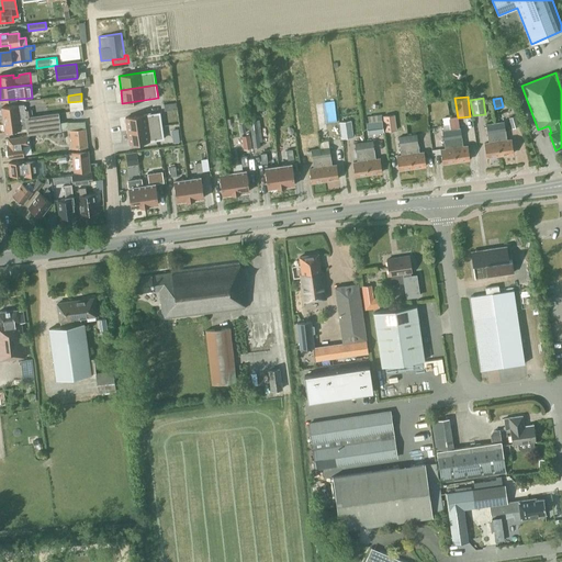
[(2,120),(31,116),(31,110),(24,110),(24,105),(18,107),(18,105),(1,108),(2,120)]
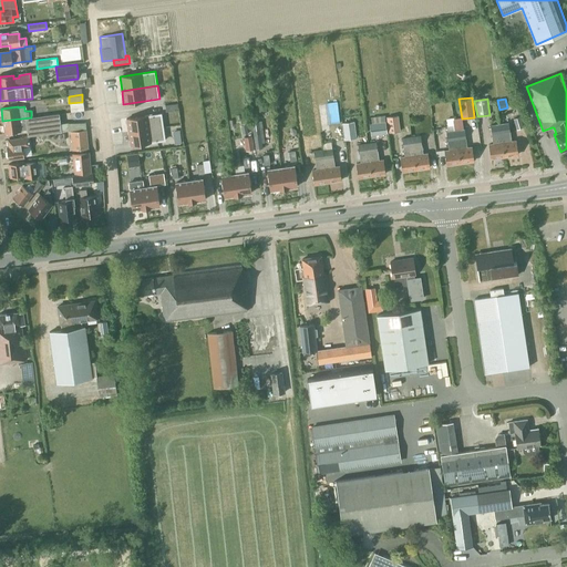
[(127,132),(164,127),(162,113),(125,119),(127,132)]
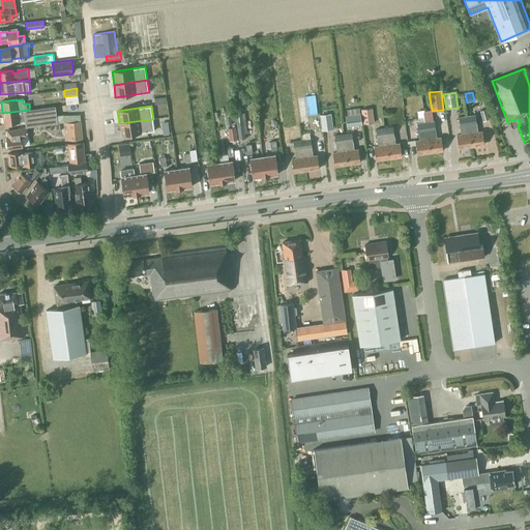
[(25,121),(25,127),(27,127),(64,122),(63,115),(56,116),(55,107),(29,110),(2,113),(4,125),(20,123),(19,122),(25,121)]
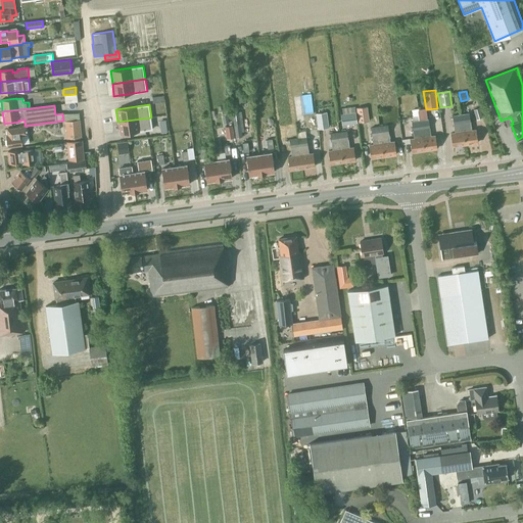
[(358,123),(369,122),(368,107),(357,108),(358,123)]
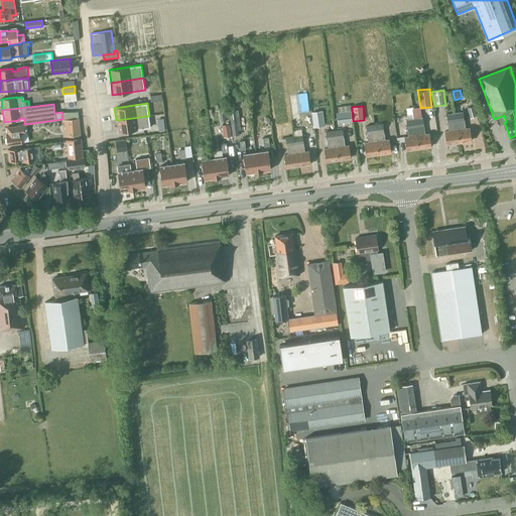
[(476,116),(474,106),(467,108),(470,118),(476,116)]
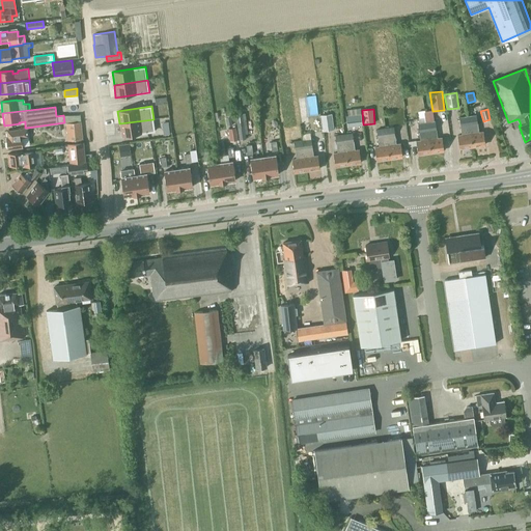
[(334,130),(332,113),(320,115),(323,132),(334,130)]
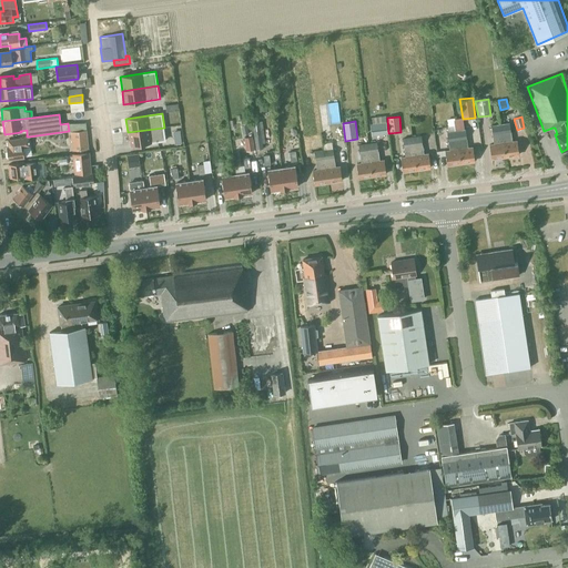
[(387,134),(386,121),(369,123),(371,135),(387,134)]
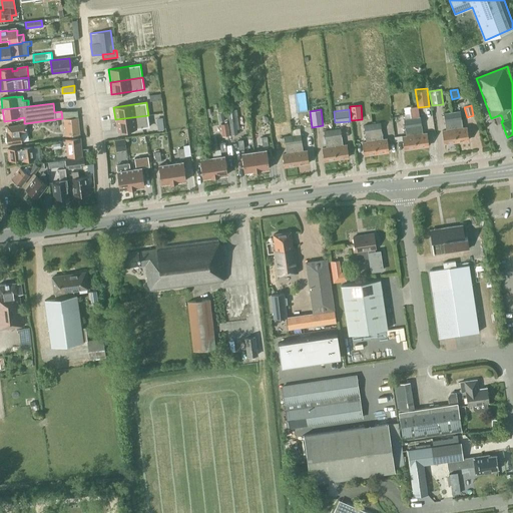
[(456,141),(468,139),(466,127),(462,128),(460,112),(451,113),(456,141)]
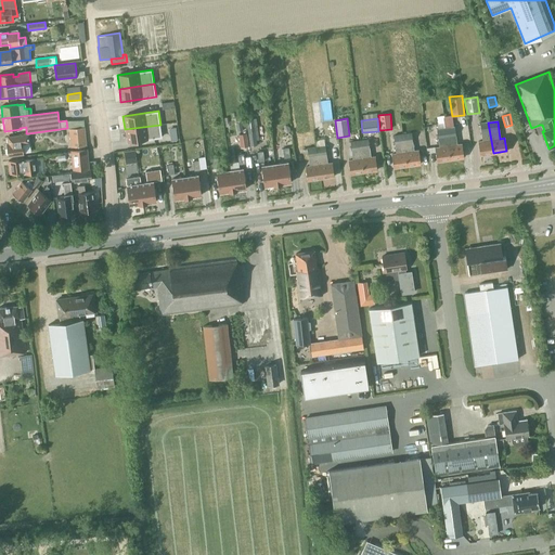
[(479,155),(493,153),(488,123),(479,124),(482,142),(477,142),(479,155)]
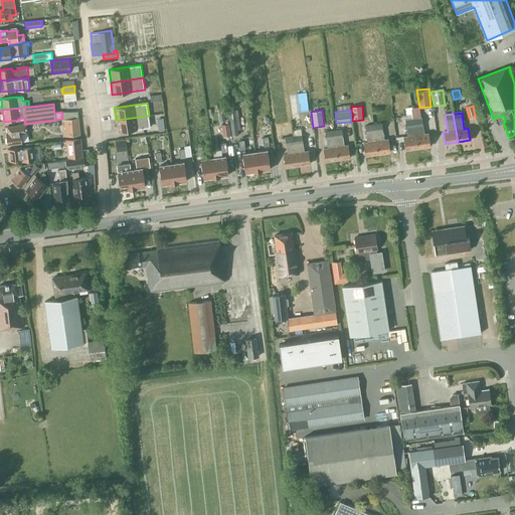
[(149,116),(116,120),(118,133),(150,128),(149,116)]
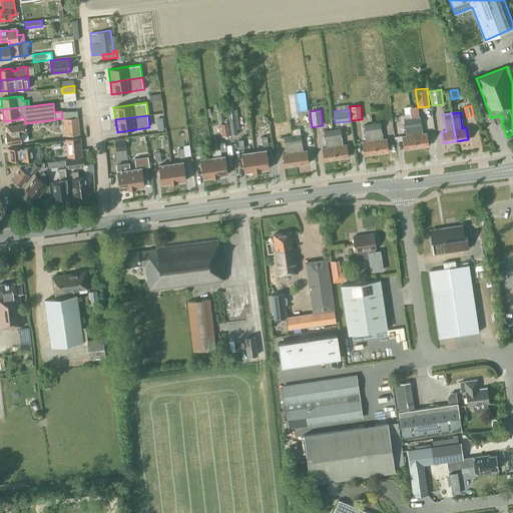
[(230,135),(237,134),(234,115),(228,116),(230,135)]
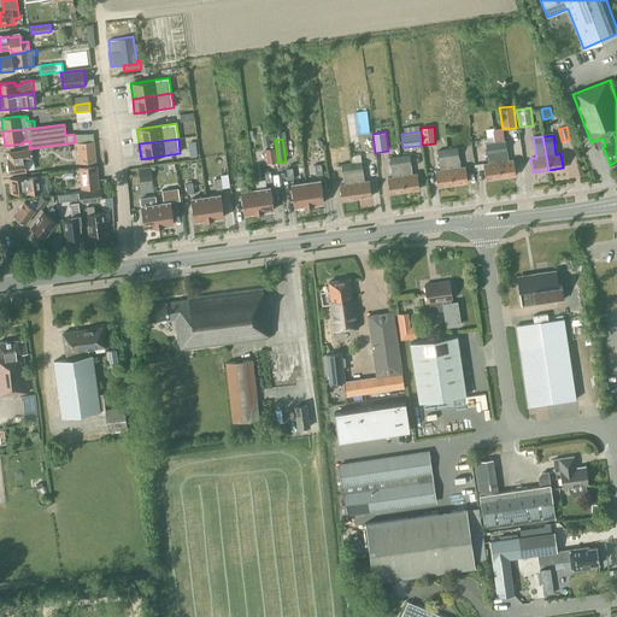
[(93,141),(78,144),(81,164),(95,162),(93,141)]
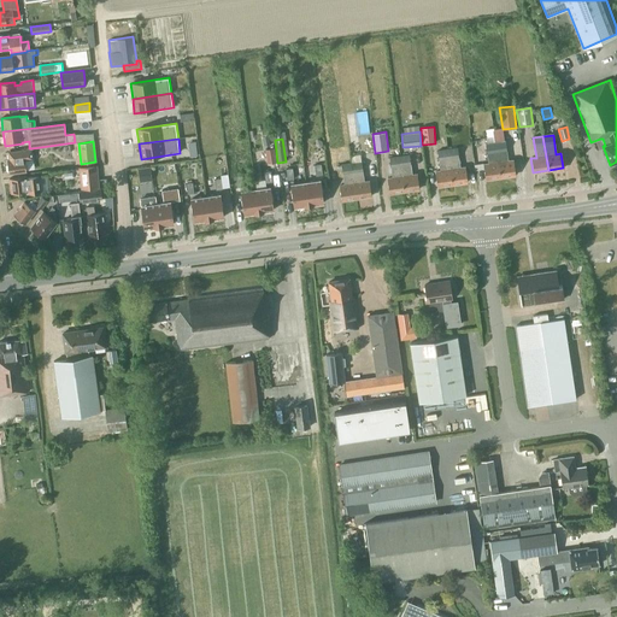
[(505,141),(504,141),(495,142),(500,177),(515,175),(513,160),(509,162),(505,141)]
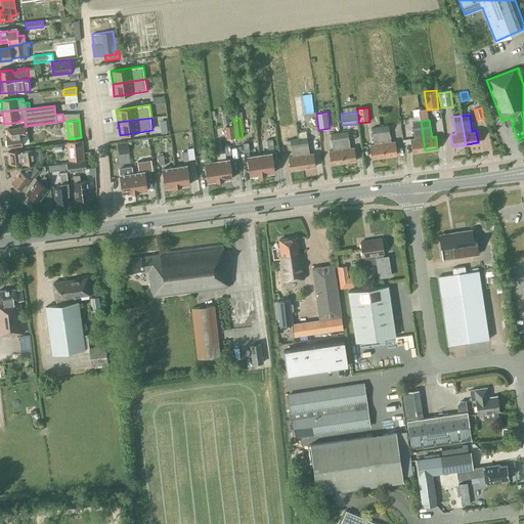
[(425,150),(421,121),(413,123),(412,123),(415,139),(410,140),(410,144),(412,153),(425,150)]
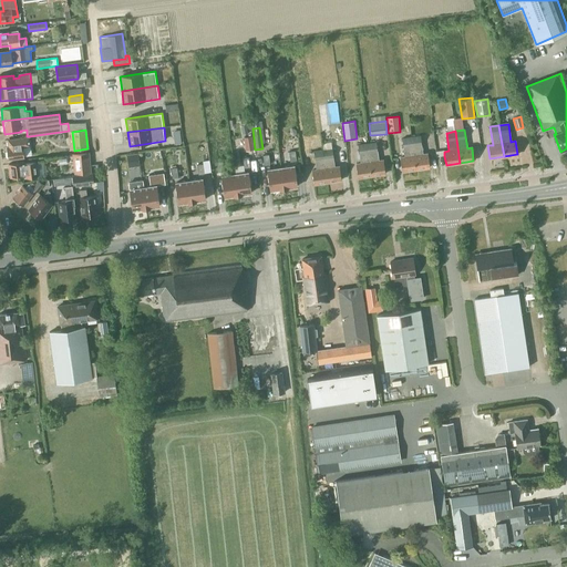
[(30,145),(29,136),(27,136),(23,137),(23,138),(8,141),(9,147),(7,147),(8,160),(24,158),(22,146),(30,145)]
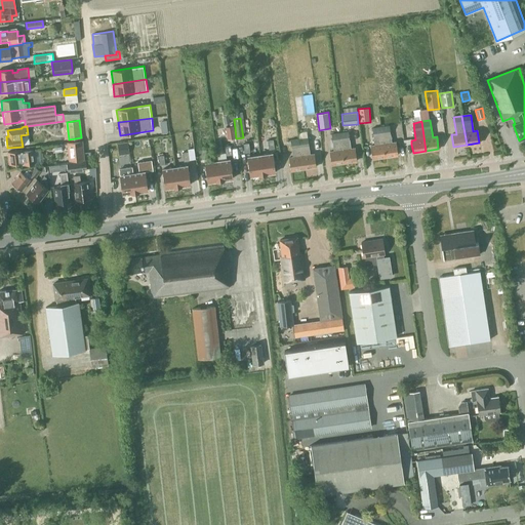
[(226,127),(227,139),(235,138),(233,126),(226,127)]
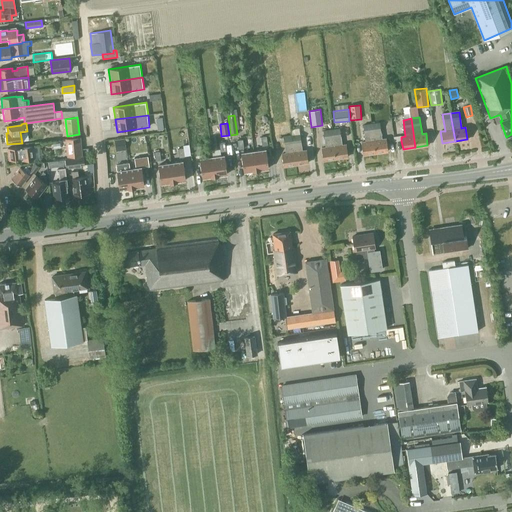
[(375,153),(388,151),(386,139),(382,139),(379,123),(371,124),(375,153)]
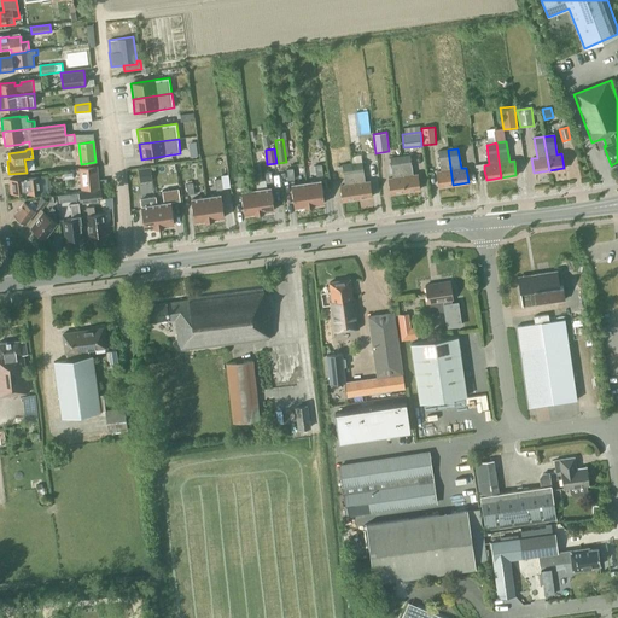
[(438,187),(453,185),(448,150),(438,151),(441,172),(436,172),(438,187)]
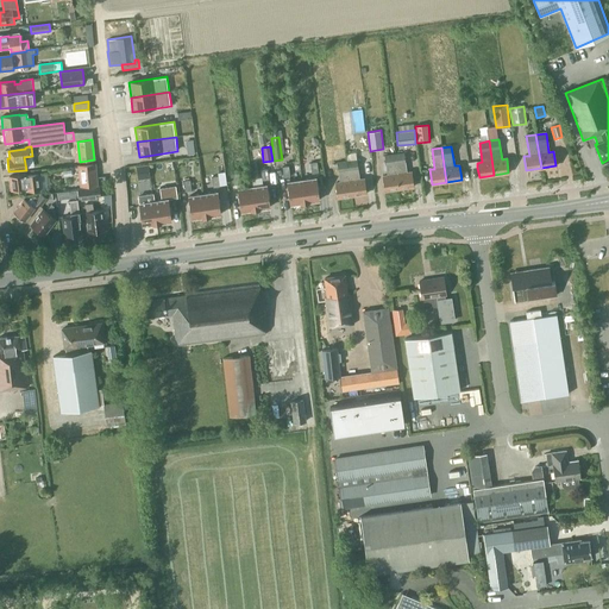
[(399,189),(413,187),(410,173),(407,173),(403,154),(394,155),(399,189)]
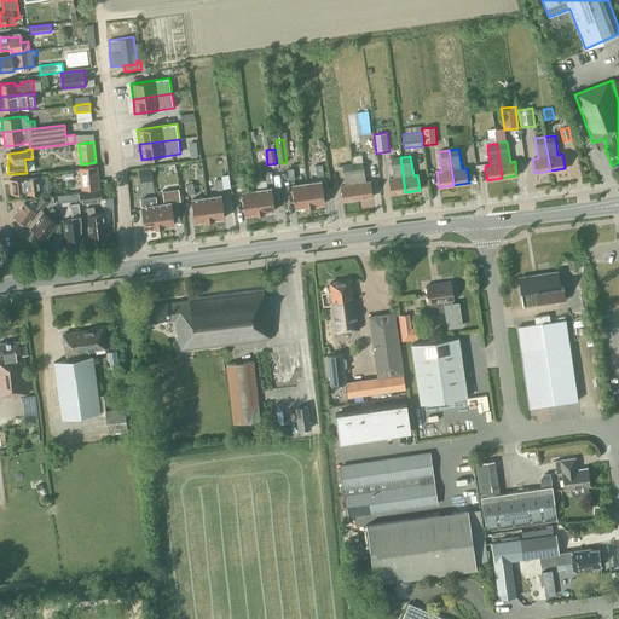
[(391,194),(405,192),(400,157),(391,158),(394,179),(388,179),(391,194)]
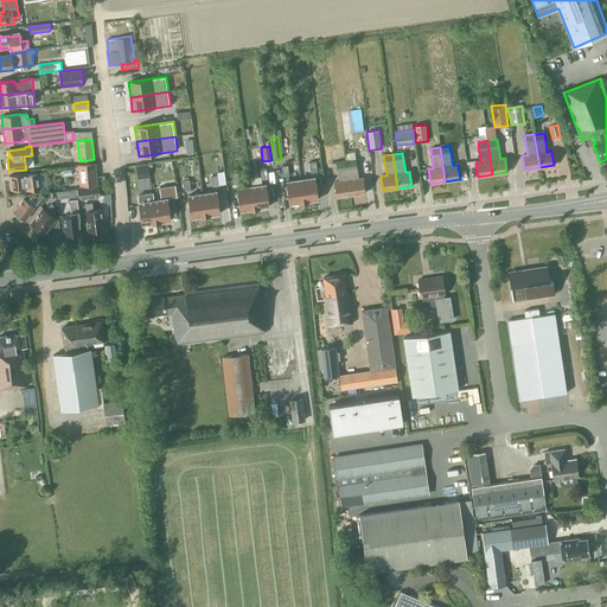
[(350,196),(364,193),(362,178),(357,179),(355,160),(345,161),(350,196)]
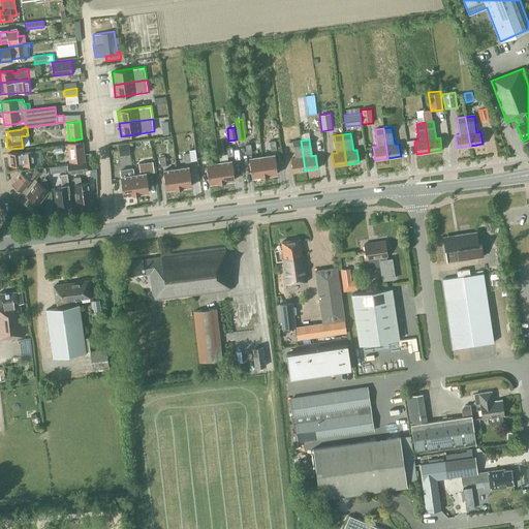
[(292,172),(305,170),(301,141),(292,142),(294,159),(290,159),(292,172)]
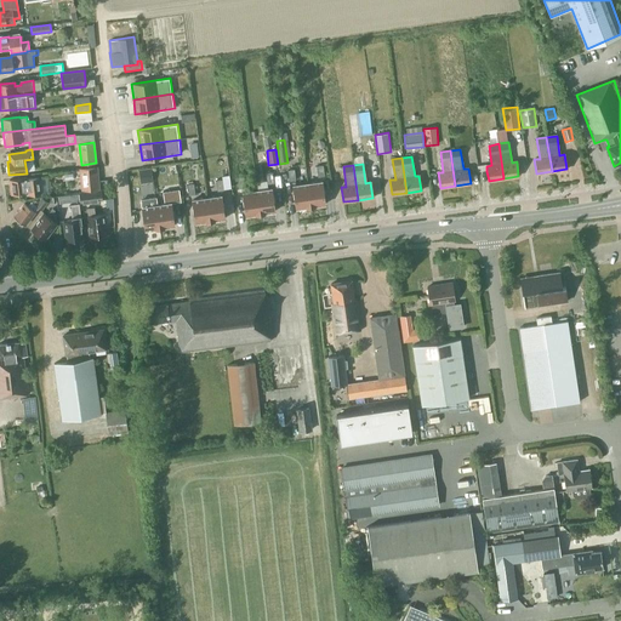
[(96,167),(79,169),(81,191),(98,188),(96,167)]
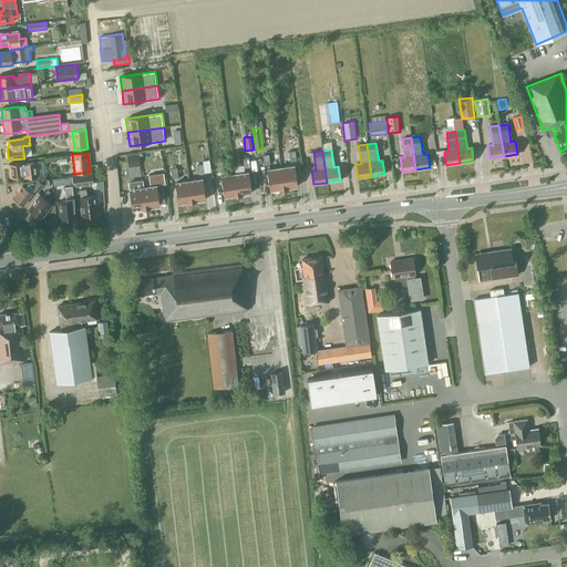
[(129,163),(140,162),(138,153),(126,155),(129,163)]
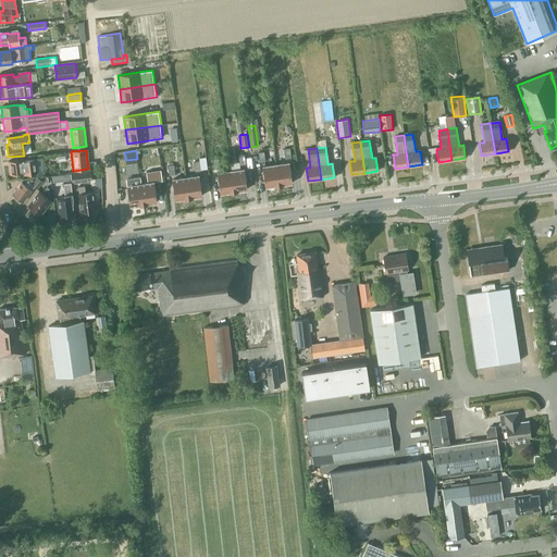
[(10,175),(23,174),(23,175),(38,173),(36,159),(9,162),(10,175)]
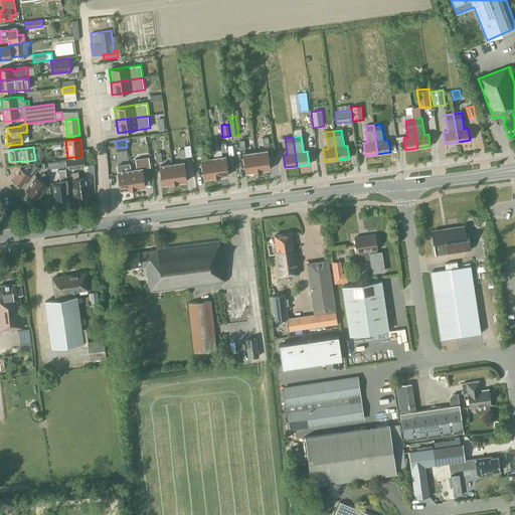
[(254,152),(258,171),(270,170),(268,150),(254,152)]
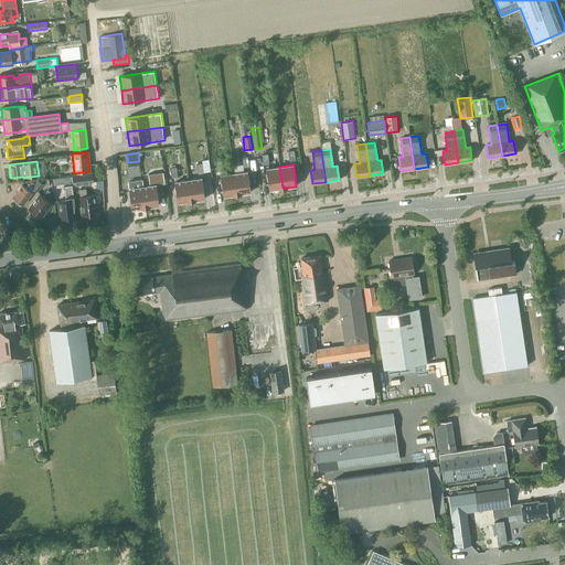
[(283,188),(279,167),(266,169),(269,190),(283,188)]
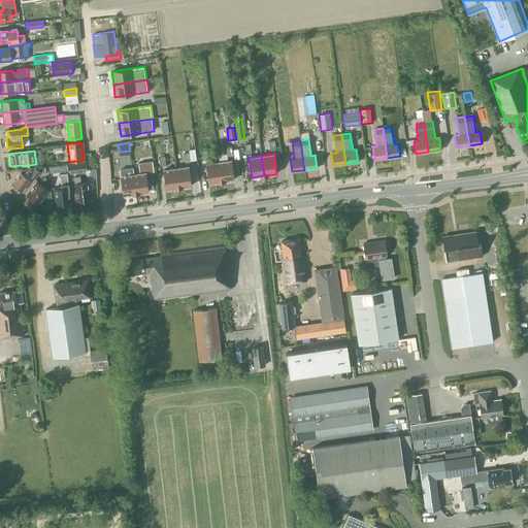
[(219,161),(221,182),(234,180),(231,160),(219,161)]
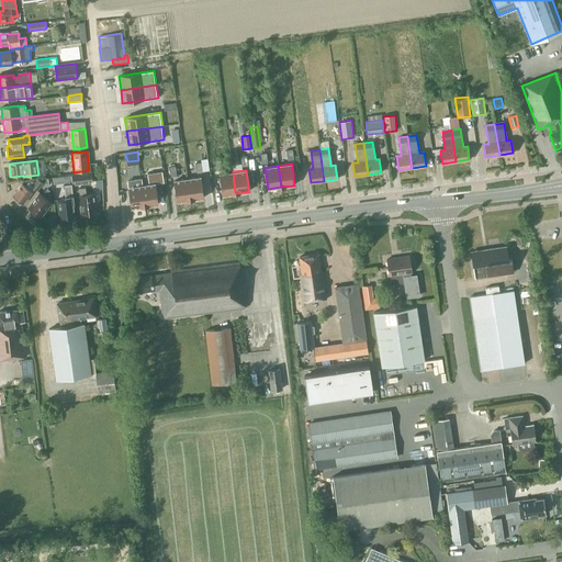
[(91,171),(71,175),(72,182),(72,184),(92,181),(91,171)]
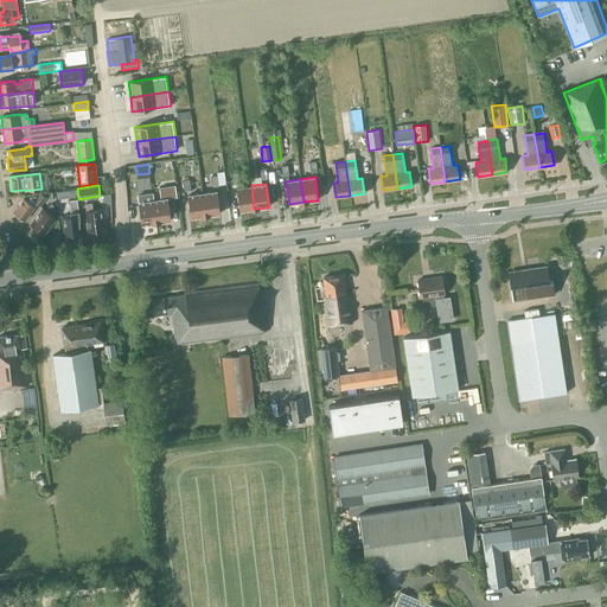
[(254,209),(251,185),(236,187),(240,211),(254,209)]
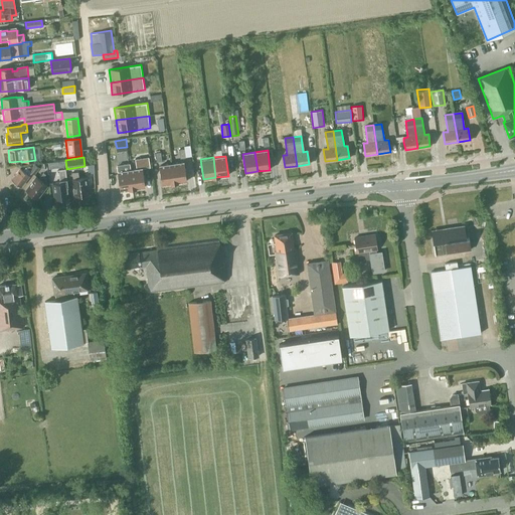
[(142,169),(144,168),(143,159),(136,160),(137,169),(142,168),(142,169)]
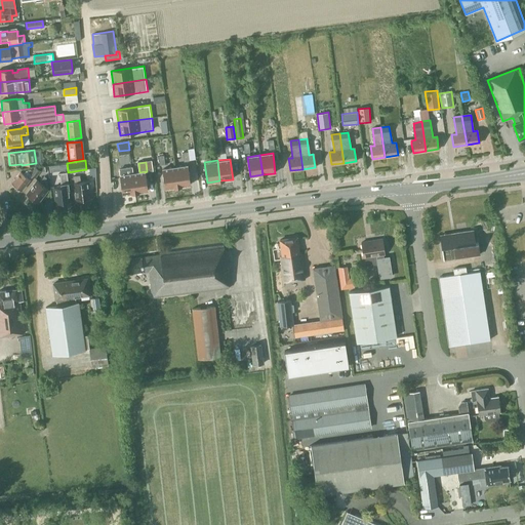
[(174,167),(177,187),(190,186),(188,165),(174,167)]
